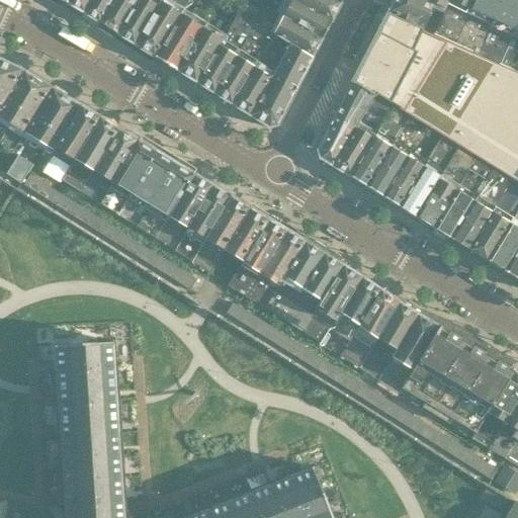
[(67,0),(67,3),(82,12),(89,0),(67,0)]
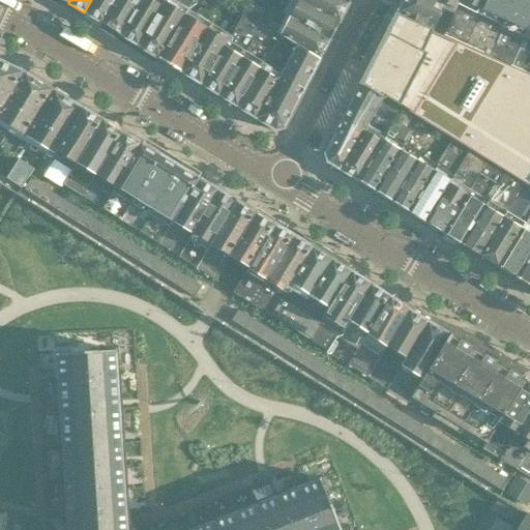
[(114,0),(91,0),(84,12),(100,23),(114,0)]
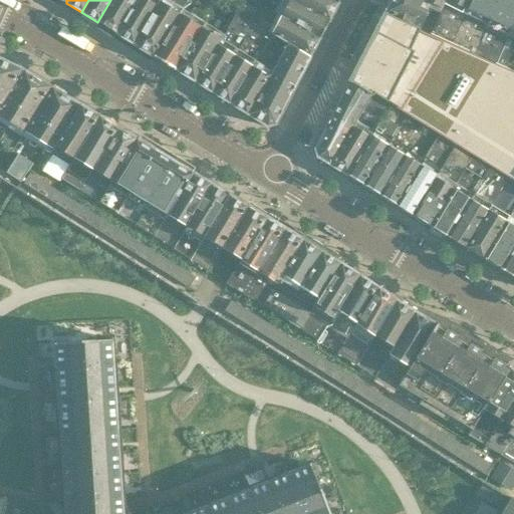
[(114,33),(135,0),(110,0),(97,22),(114,33)]
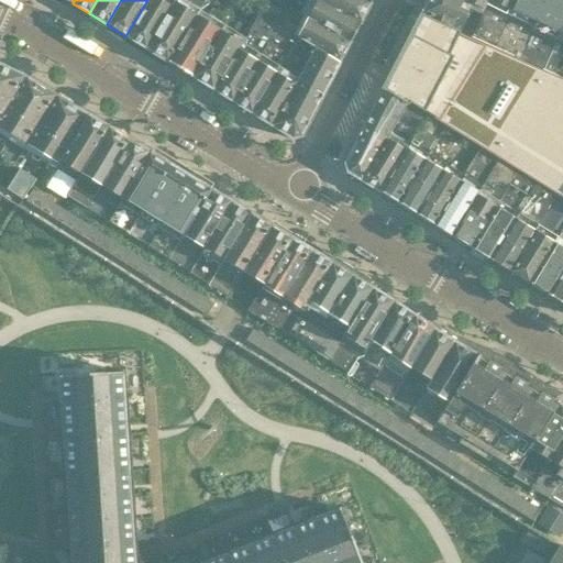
[(144,47),(169,9),(173,4),(175,0),(147,0),(125,36),(144,47)]
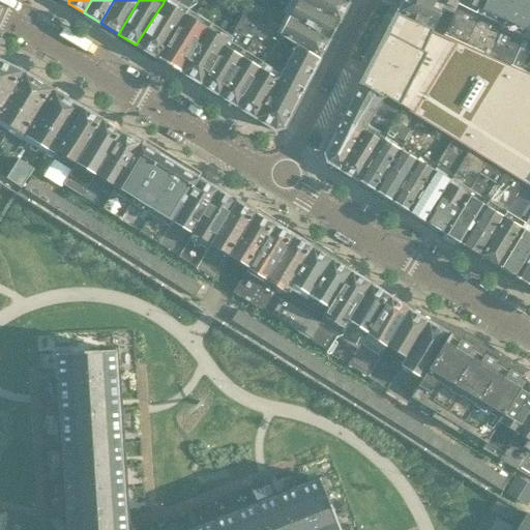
[(157,58),(183,18),(192,4),(194,0),(165,0),(163,4),(159,8),(136,45),(157,58)]
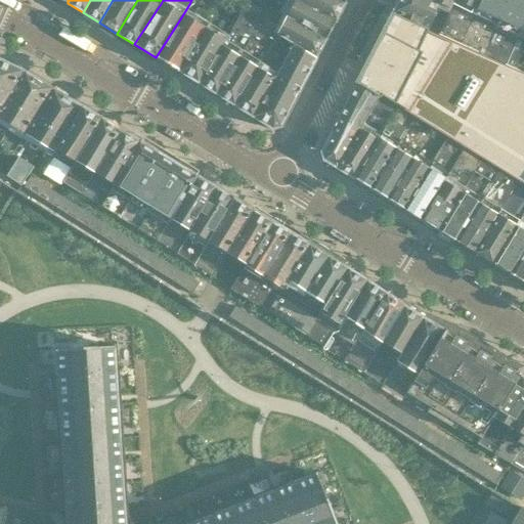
[(295,0),(294,0),(252,0),(285,18),(325,40),(335,22),(295,0)]
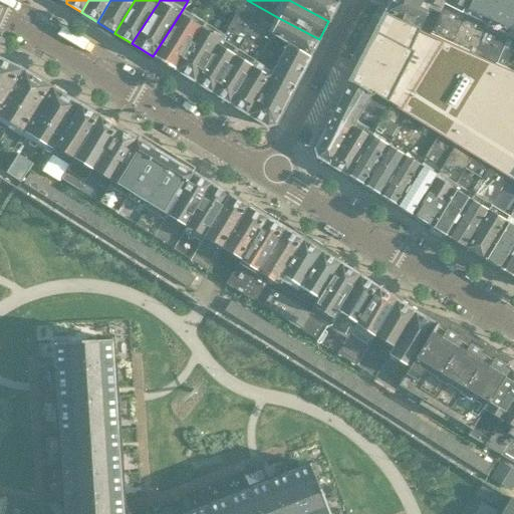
[(331,0),(288,0),(289,0),(328,21),(337,3),(331,0)]
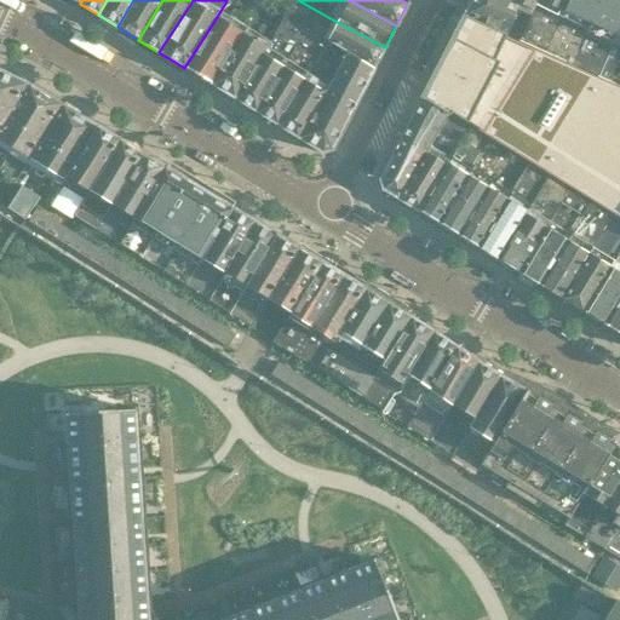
[(471,0),(464,17),(506,35),(516,15),(506,10),(510,0),(471,0)]
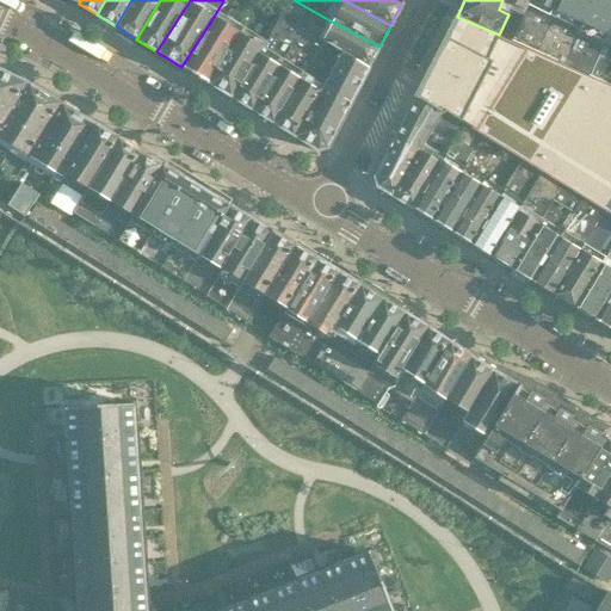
[(503,0),(499,10),(508,14),(513,1),(526,7),(529,0),(503,0)]
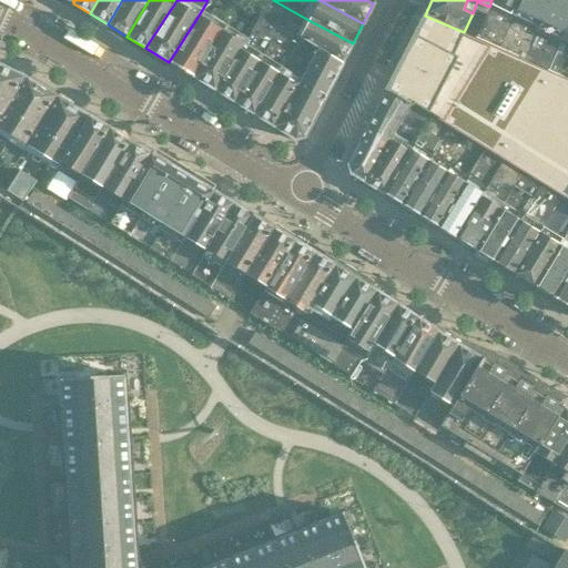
[(518,7),(520,0),(492,0),(489,7),(475,38),(498,48),(518,7)]
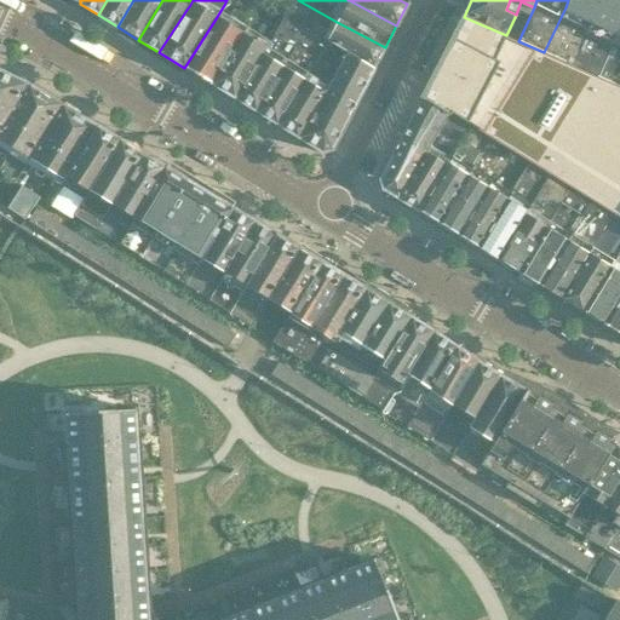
[(584,39),(601,0),(568,0),(566,7),(544,52),(564,61),(572,64),(584,39)]
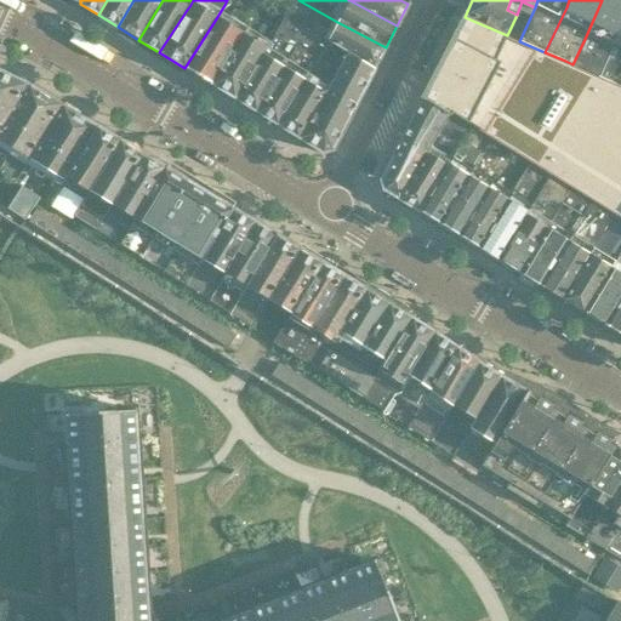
[(620,30),(620,0),(602,0),(585,39),(592,41),(597,32),(616,41),(620,30)]
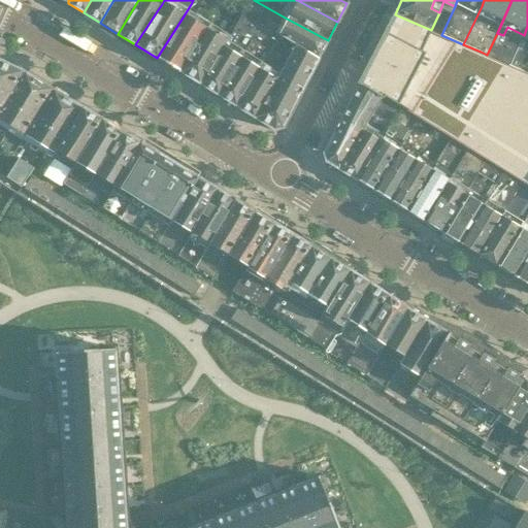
[(284,44),(272,38),(274,34),(241,13),(224,42),(221,47),(238,58),(255,68),(273,79),(276,75),(269,71),(284,44)]
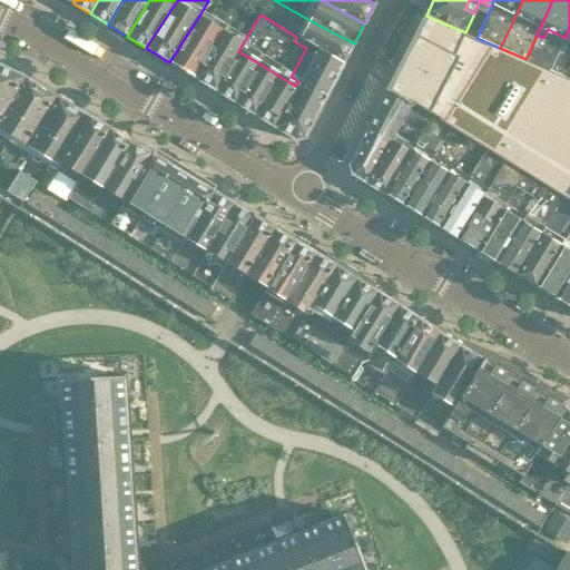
[(426,16),(387,92),(413,108),(431,119),(449,130),(485,153),(503,164),(523,176),(543,187),(562,199),(569,203),(569,78),(551,70),(543,67),(526,59),(519,56),(500,48),(477,38),(465,32),(426,16)]
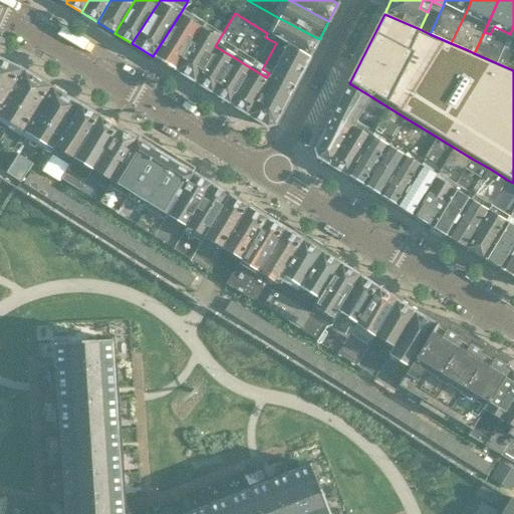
[(178,17),(153,56),(173,69),(199,29),(178,17)]
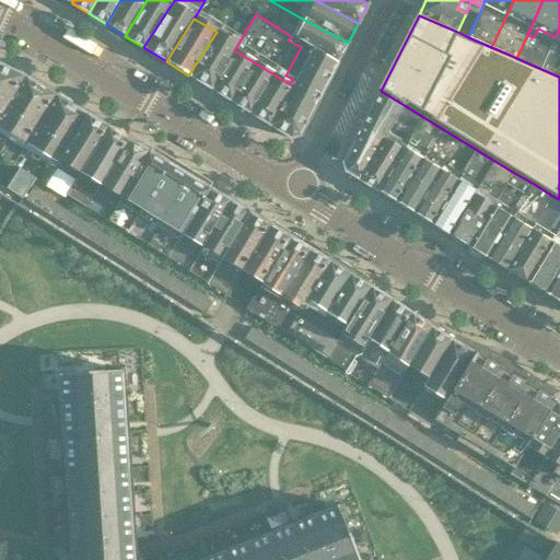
[(348,43),(304,20),(294,37),(311,47),(337,62),(348,43)]
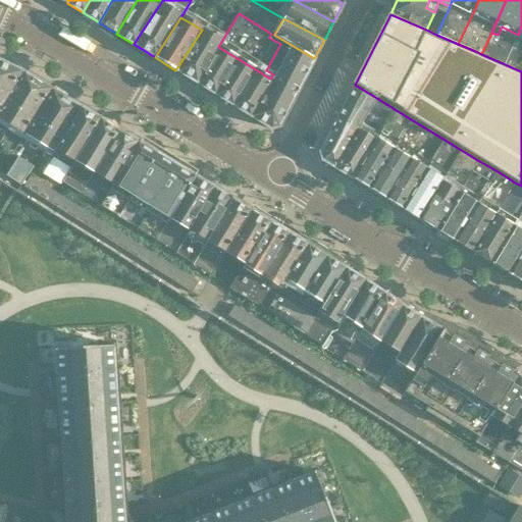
[(521,25),(518,35),(516,40),(505,64),(521,71),(521,25)]
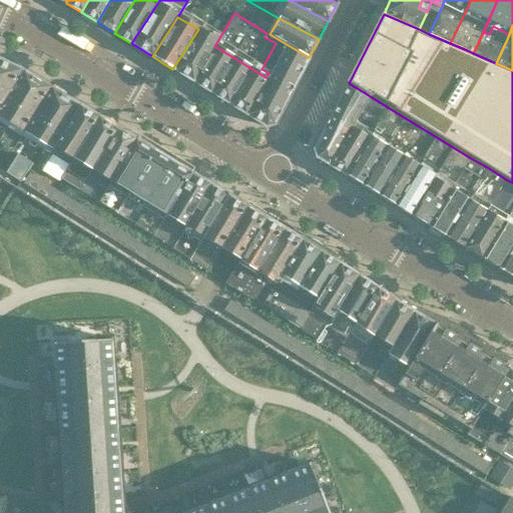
[(198,29),(172,69),(193,81),(214,46),(217,41),(198,29)]
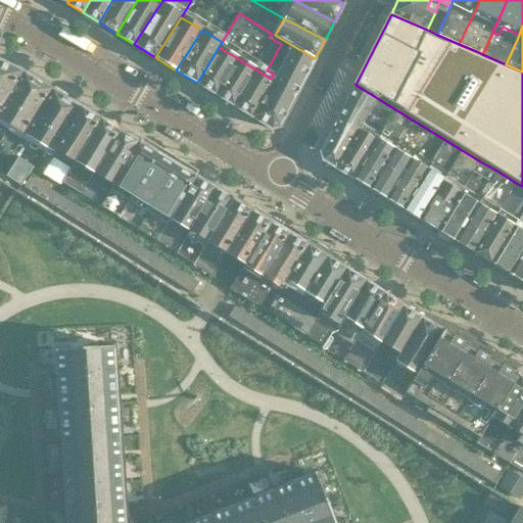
[(267,70),(274,75),(278,66),(290,44),(275,35),(272,34),(270,38),(281,44),(267,70)]
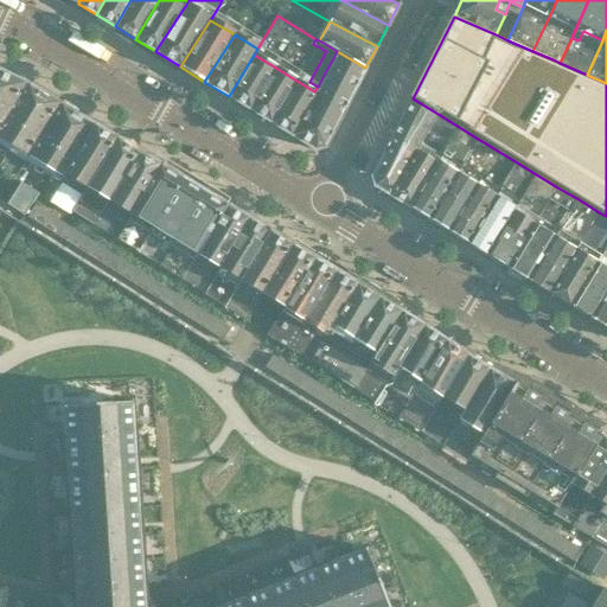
[(365,68),(337,51),(323,77),(352,93),(365,68)]
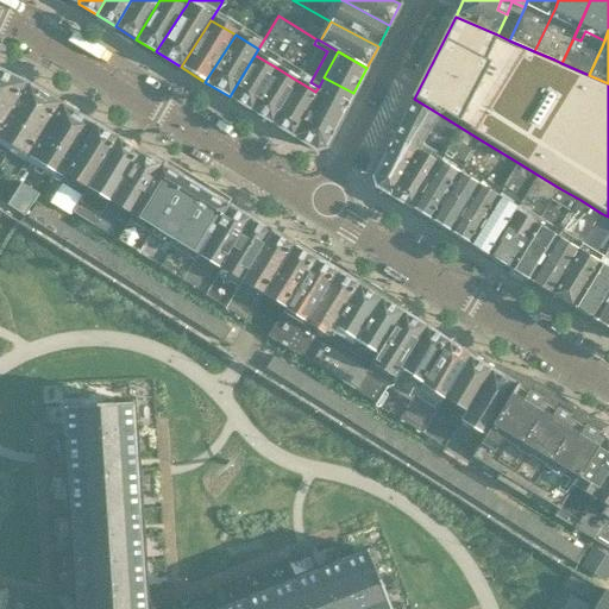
[(255,55),(230,96),(250,110),(275,67),(255,55)]
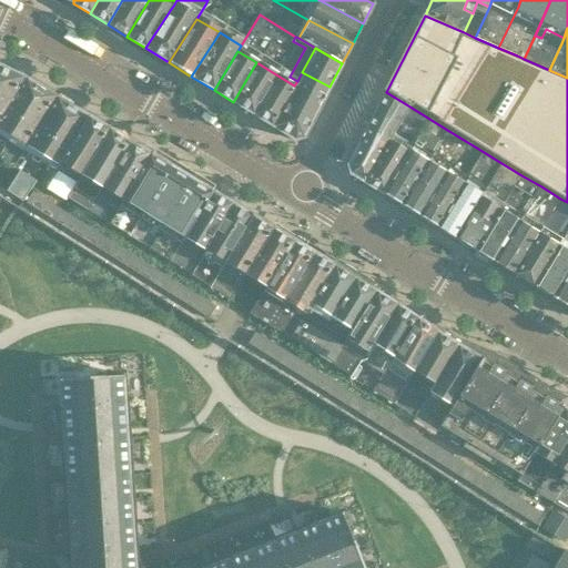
[(256,62),(233,102),(252,113),(274,73),(256,62)]
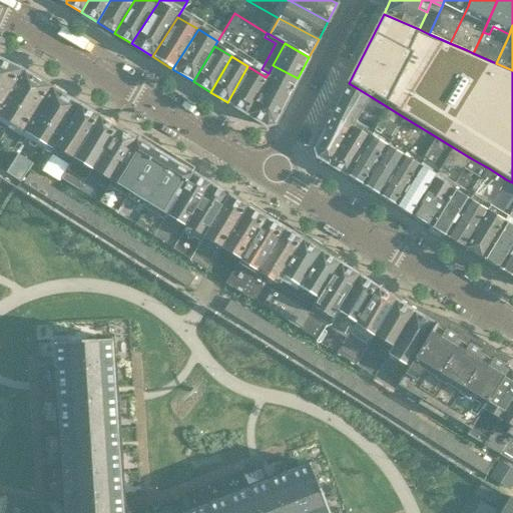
[(0,105),(22,70),(0,59),(0,105)]
